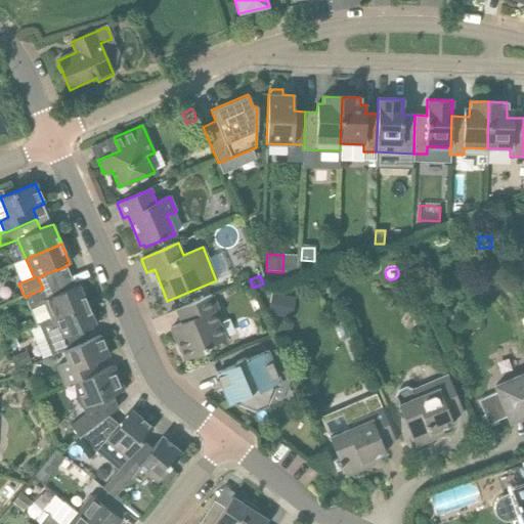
[(39,325),(40,325),(87,305),(79,286),(75,287),(75,286),(64,290),(66,291),(47,299),(43,289),(25,297),(37,325),(39,325)]
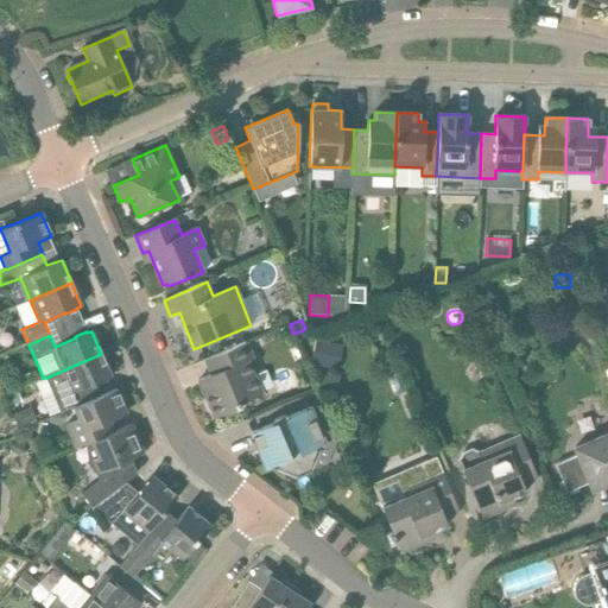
[(203,394),(214,417),(240,406),(239,403),(261,393),(247,361),(253,359),(246,342),(204,360),(210,375),(197,381),(198,382),(203,380),(208,393),(203,394)]
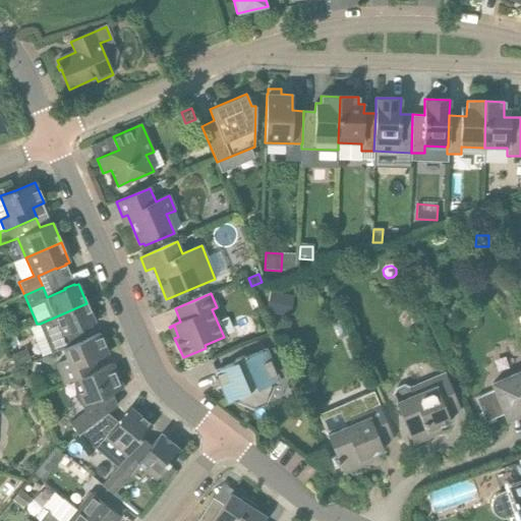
[(62,349),(63,349),(81,341),(77,331),(81,329),(81,330),(92,326),(92,325),(95,323),(87,303),(40,324),(52,353),(62,349)]
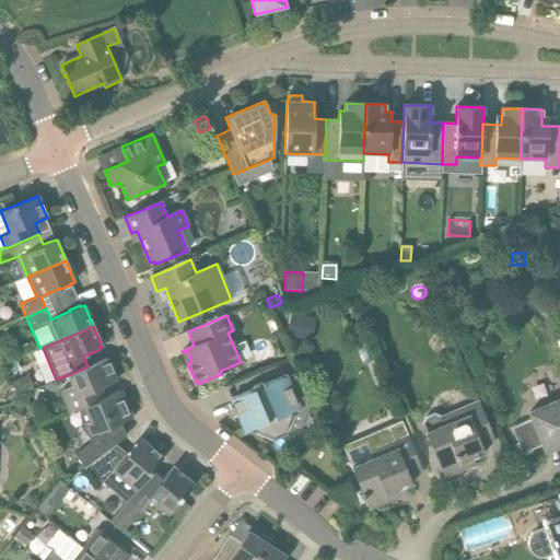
[(21,354),(31,350),(28,345),(19,348),(21,354)]
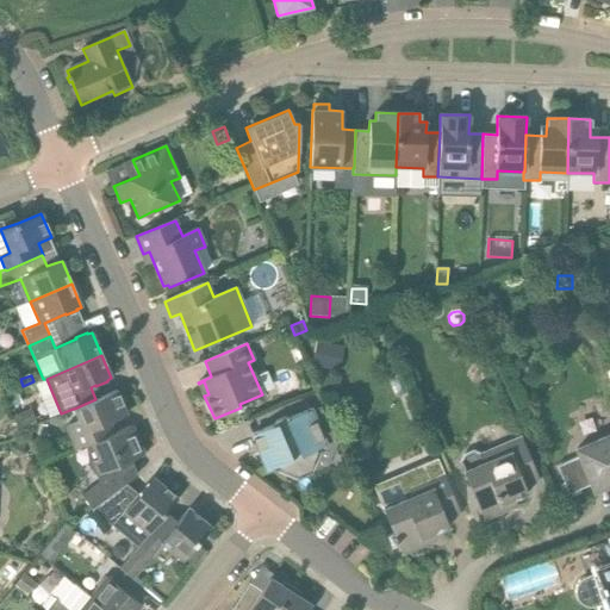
[(338,393),(338,379),(321,378),(321,392),(338,393)]
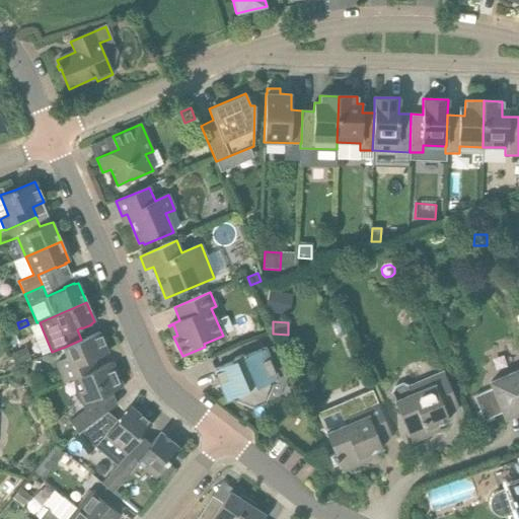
[(64,383),(74,379),(92,371),(88,361),(107,353),(99,332),(93,335),(84,338),(85,339),(81,341),(81,340),(63,348),(67,358),(56,363),(64,383)]
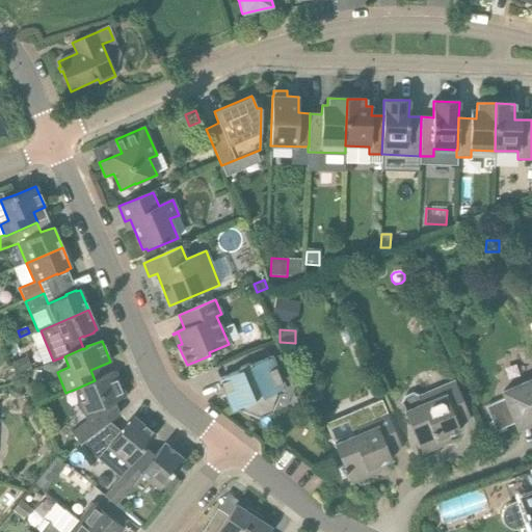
[(15,342),(6,345),(10,355),(19,352),(15,342)]
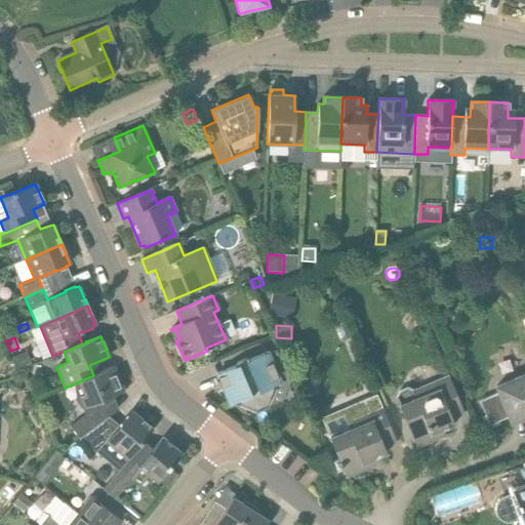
[(31,364),(27,353),(16,356),(21,367),(31,364)]
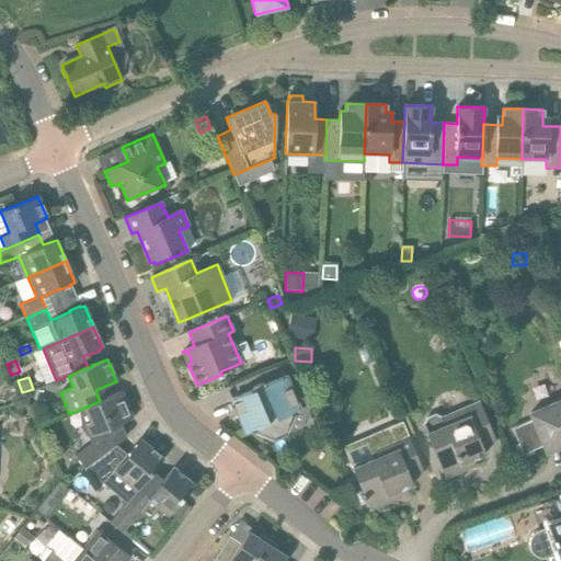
[(254,386),(251,391),(231,400),(245,432),(251,430),(253,434),(273,442),(287,436),(295,415),(294,412),(299,409),(286,377),(267,385),(261,382),(254,386)]
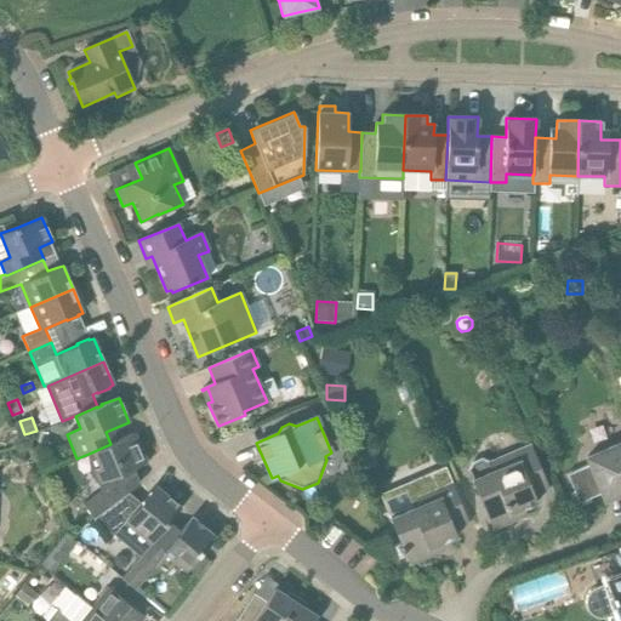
[(117,440),(110,444),(89,454),(91,474),(103,490),(83,505),(93,519),(127,494),(119,483),(130,474),(129,471),(147,463),(134,434),(117,442),(117,440)]
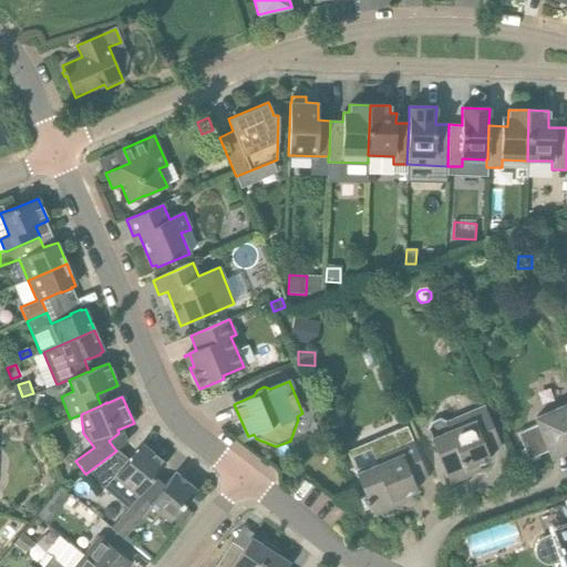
[(517,433),(528,460),(566,443),(566,404),(536,419),(538,424),(517,433)]
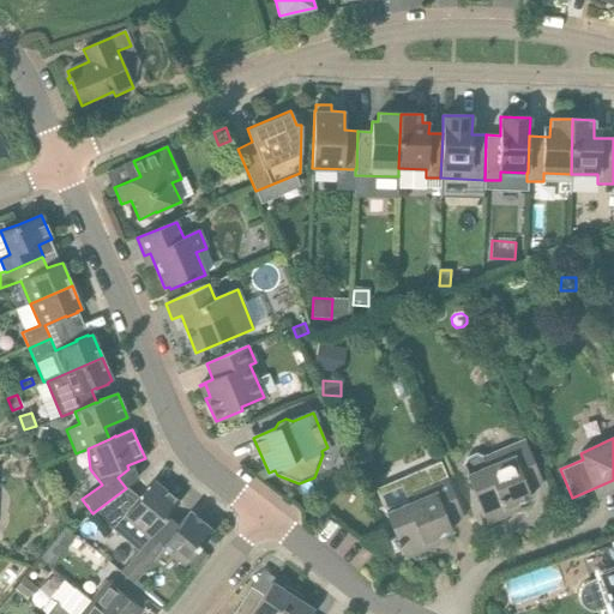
[(467,474),(483,516),(486,516),(492,518),(501,515),(504,509),(531,497),(528,489),(542,482),(525,440),(483,457),(476,455),(467,458),(463,465),(467,474)]
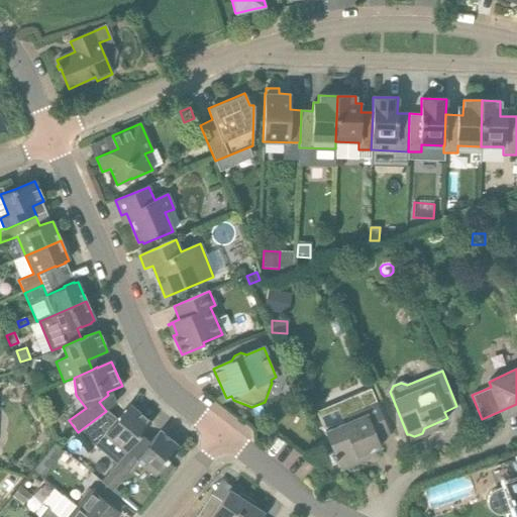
[(15,388),(21,386),(21,379),(9,379),(9,386),(15,388)]
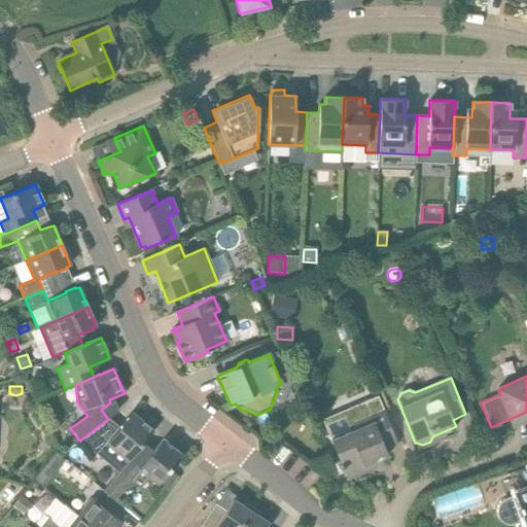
[(348,432),(330,440),(341,463),(339,464),(341,469),(343,468),(347,480),(366,471),(364,465),(388,455),(385,448),(397,443),(383,409),(378,396),(348,409),(353,421),(345,425),(348,432)]
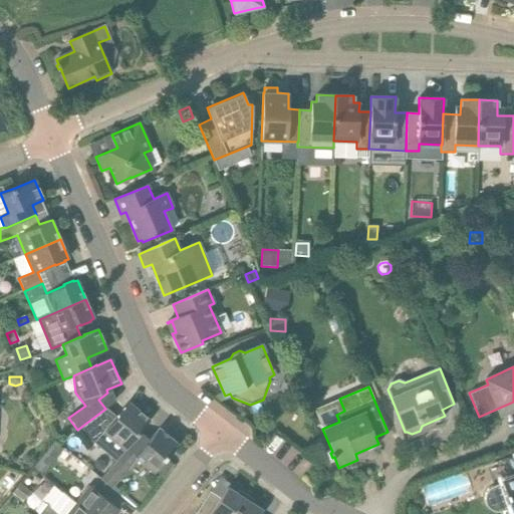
[(116,461),(142,431),(140,429),(141,428),(140,427),(147,418),(136,409),(132,414),(124,408),(115,418),(105,409),(77,430),(90,448),(94,443),(116,461)]
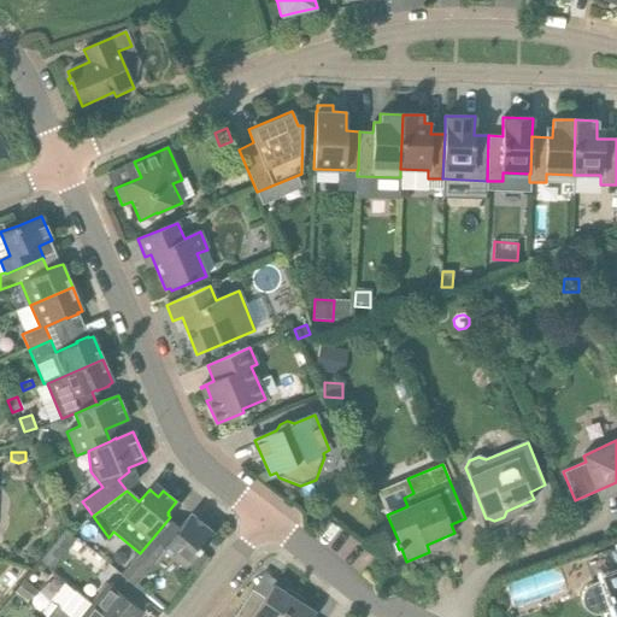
[(170,517),(140,553),(152,563),(164,550),(184,566),(213,533),(200,523),(199,519),(195,518),(191,515),(181,526),(170,517)]
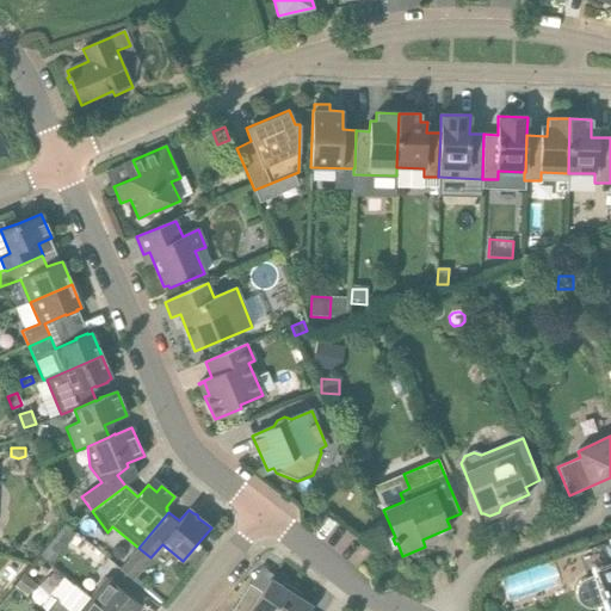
[(57,536),(68,545),(78,535),(66,525),(57,536)]
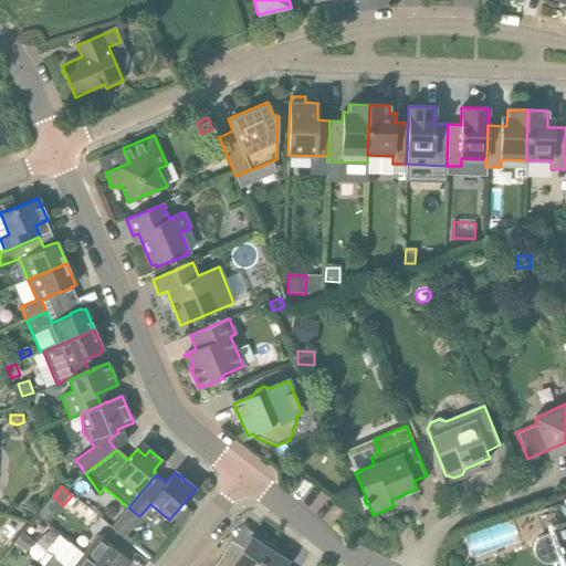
[(122,537),(130,527),(119,517),(111,528),(122,537)]
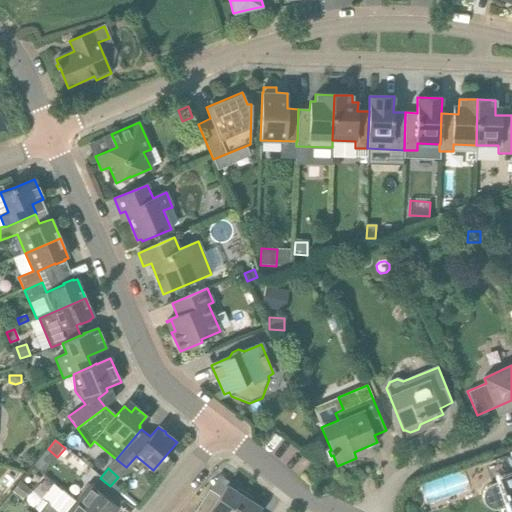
[(482,499),(484,503),(486,506),(490,508),(494,510),(498,510),(502,508),(502,509),(511,505),(511,474),(500,478),(500,481),(493,483),(489,485),(486,487),(484,491),(482,495),(482,499)]
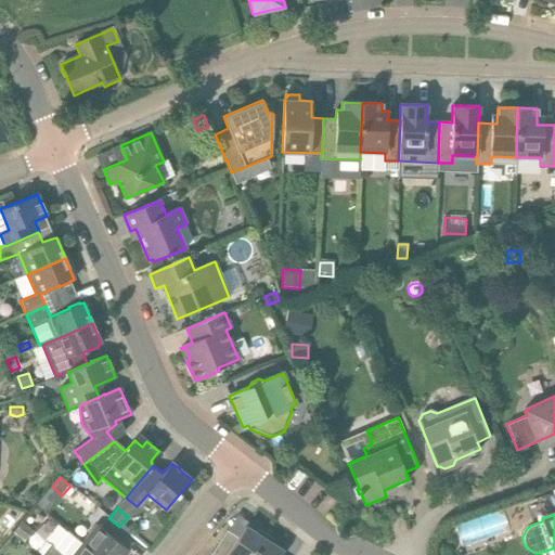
[(25,539),(33,529),(22,520),(14,530),(25,539)]
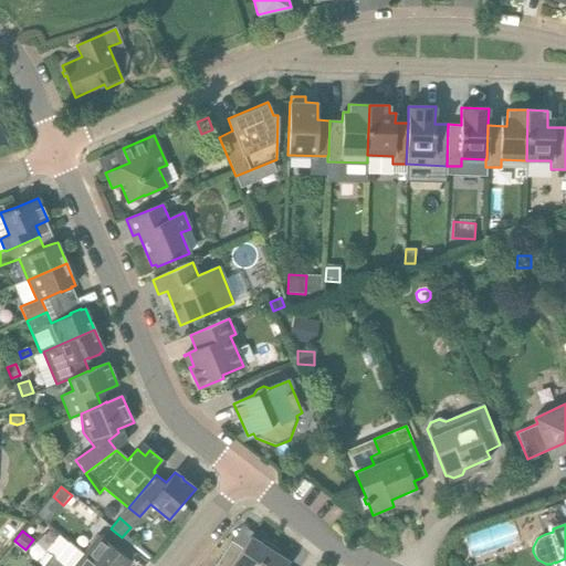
[(98,535),(84,553),(84,554),(98,565),(127,565),(132,562),(98,535)]
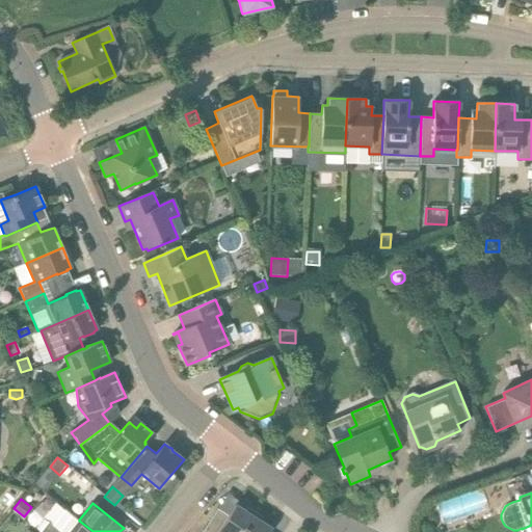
[(217,509),(205,529),(202,531),(243,531),(256,512),(251,510),(249,513),(235,504),(228,515),(217,509)]
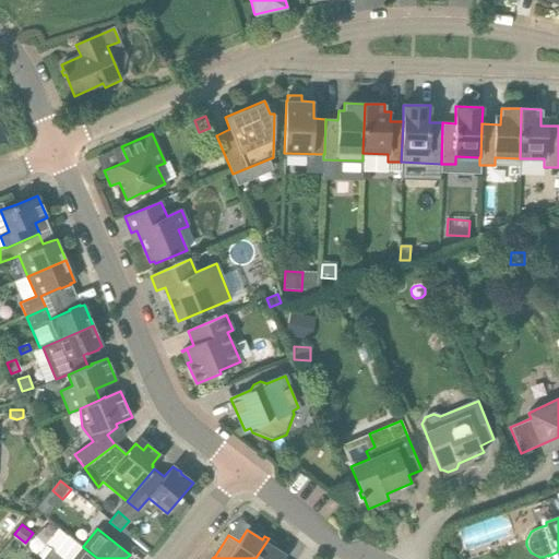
[(97,558),(83,547),(83,546),(73,537),(59,555),(50,548),(42,558),(97,558)]
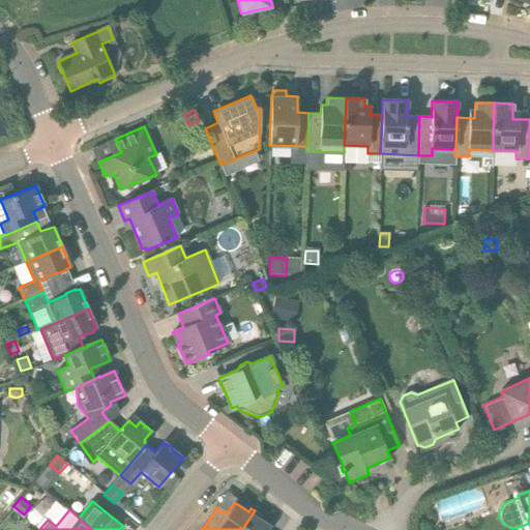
[(268,529),(270,526),(261,520),(262,519),(258,516),(259,513),(255,510),(242,529),(268,529)]
